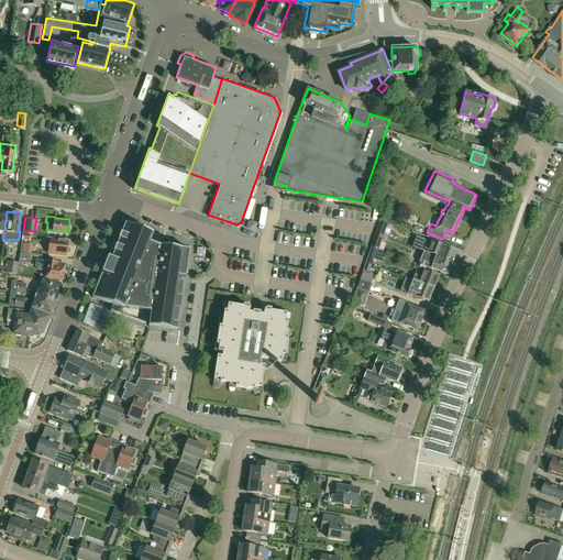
[(92,295),(123,307),(124,306),(151,310),(148,324),(178,328),(187,268),(188,268),(191,246),(175,244),(175,245),(167,244),(168,238),(132,223),(133,221),(122,217),(109,252),(108,255),(92,295)]
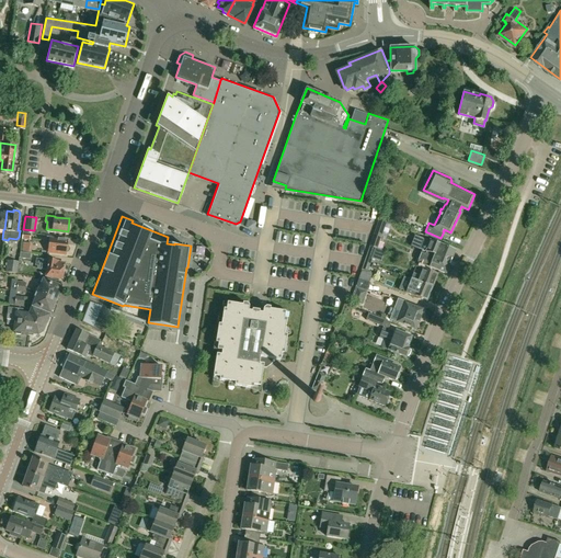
[(378,217),(374,232),(380,235),(386,220),(378,217)]
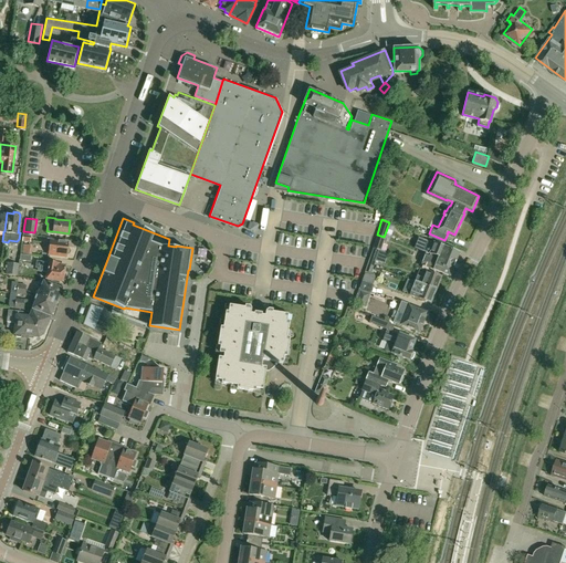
[(384,237),(377,235),(373,246),(380,248),(384,237)]
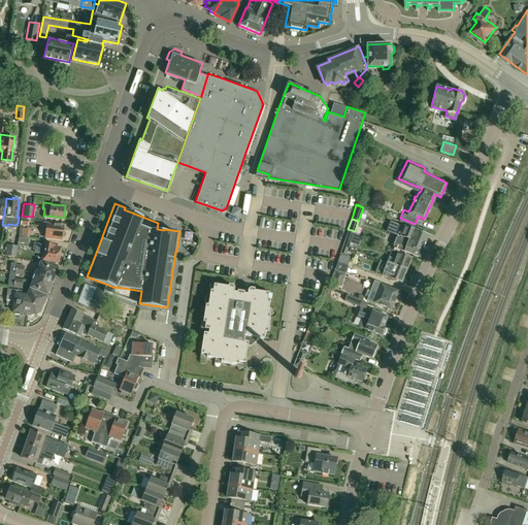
[(46,228),(45,235),(61,237),(63,224),(44,222),(43,228),(46,228)]
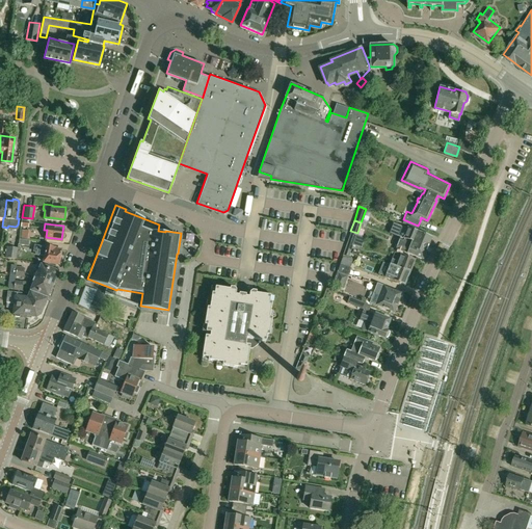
[(404,225),(400,236),(403,237),(404,236),(408,237),(408,239),(409,239),(410,237),(418,240),(417,242),(427,246),(431,235),(416,229),(404,225)]
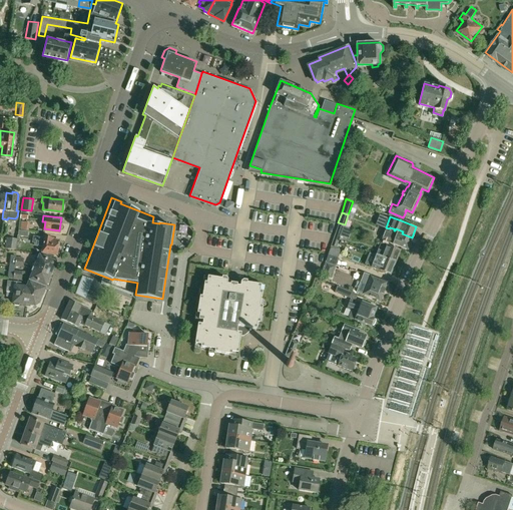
[(389,228),(386,227),(382,237),(393,242),(393,241),(408,248),(412,237),(402,233),(403,231),(396,228),(395,230),(394,230),(394,228),(390,227),(389,228)]
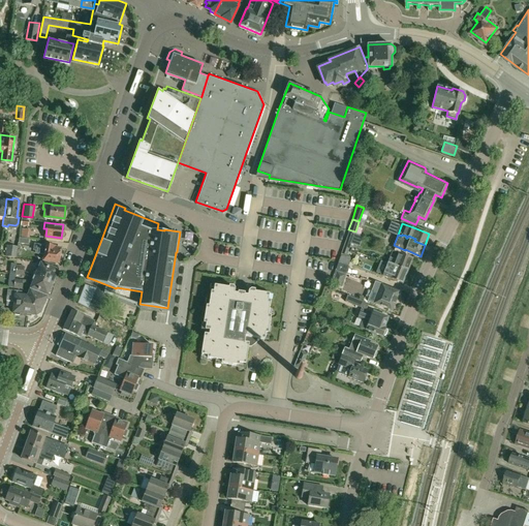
[(44,252),(43,258),(58,260),(60,246),(54,245),(54,244),(47,243),(47,244),(39,243),(35,243),(34,248),(36,248),(35,251),(44,252)]
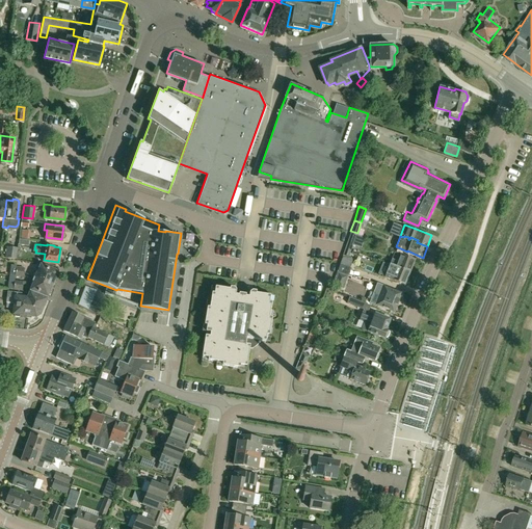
[(18,246),(7,245),(5,256),(17,257),(18,246)]
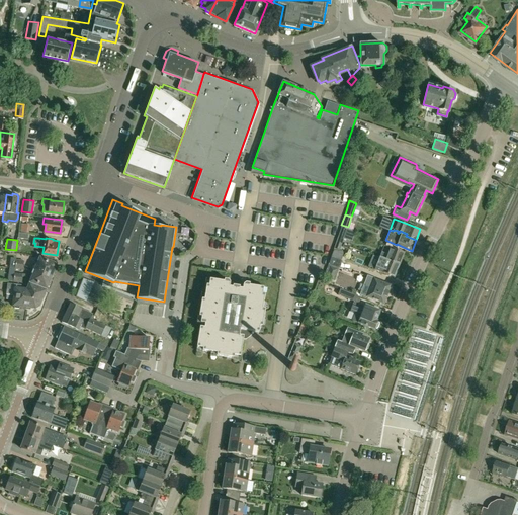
[(340,260),(344,250),(339,248),(342,242),(336,240),(331,256),(340,260)]
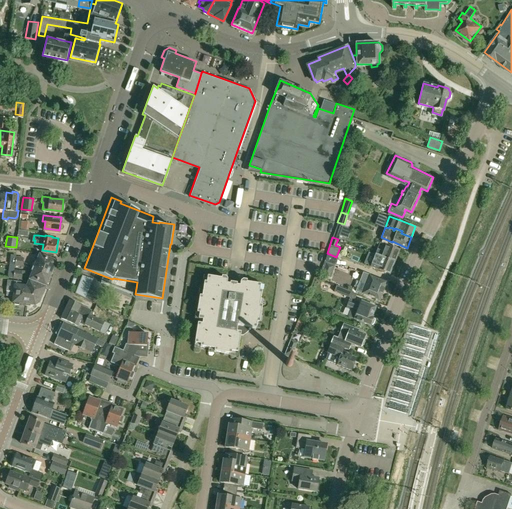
[(381,254),(394,259),(399,247),(386,242),(381,254)]
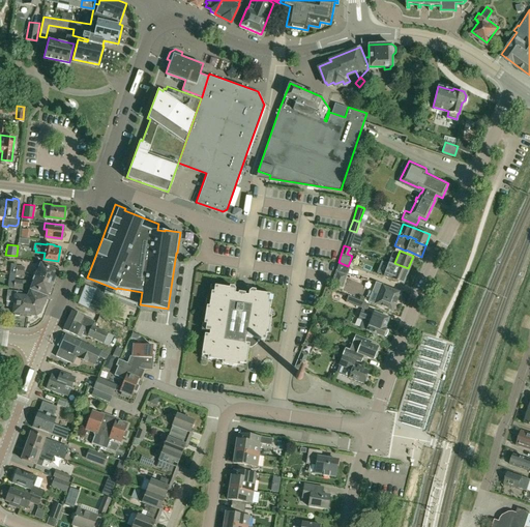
[(404,282),(408,268),(394,263),(388,261),(386,266),(383,274),(389,276),(404,282)]
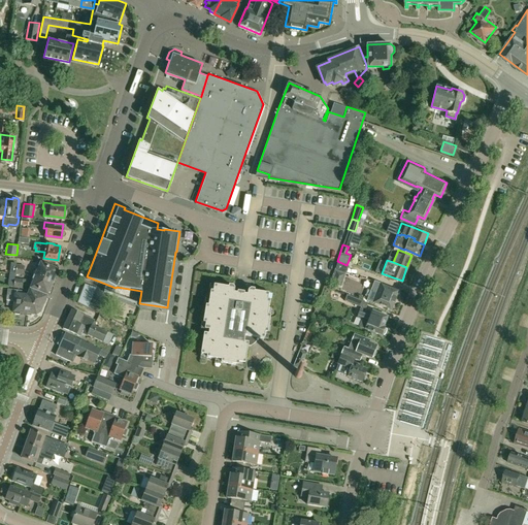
[(15,267),(23,268),(24,263),(18,263),(17,263),(17,261),(10,261),(10,271),(14,271),(15,267)]
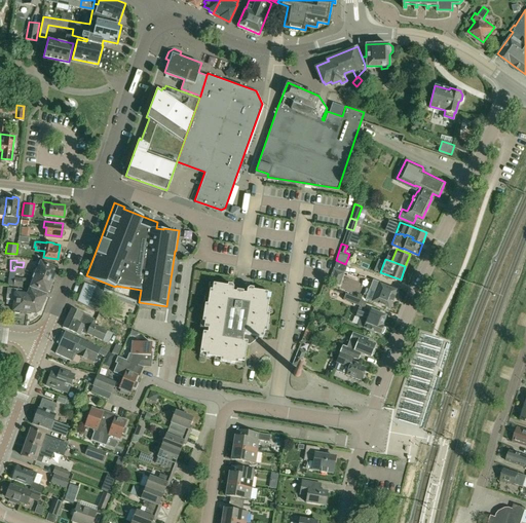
[(343,270),(345,264),(336,260),(333,267),(343,270)]
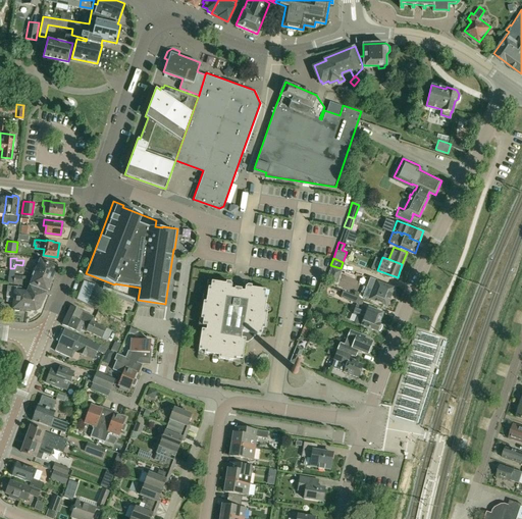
[(35,265),(34,269),(51,276),(55,265),(40,259),(37,266),(35,265)]
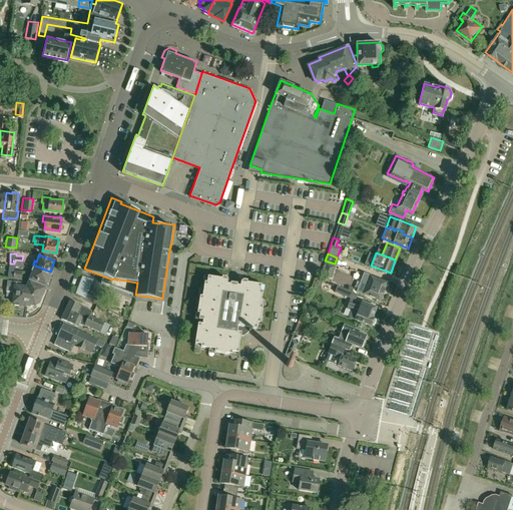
[(50,272),(33,265),(31,270),(33,270),(30,278),(45,284),(50,272)]
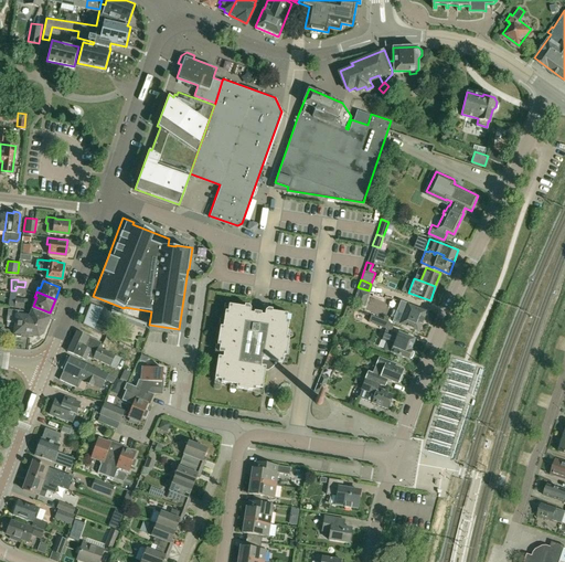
[(418,329),(426,309),(401,299),(397,308),(404,311),(400,322),(418,329)]
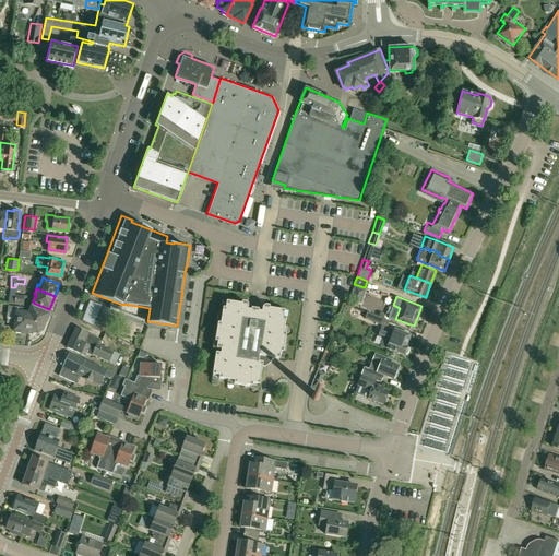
[(251,309),(247,308),(248,304),(226,299),(222,299),(221,307),(223,307),(222,316),(217,315),(216,321),(217,321),(215,340),(217,340),(217,341),(212,340),(212,346),(216,347),(212,373),(212,377),(218,378),(218,377),(234,379),(234,381),(252,385),(252,382),(259,382),(262,363),(264,364),(270,359),(271,355),(283,357),(284,351),(283,351),(286,332),(287,332),(288,327),(284,326),(286,316),(287,316),(287,309),(263,306),(262,310),(258,310),(259,308),(251,307),(251,309)]
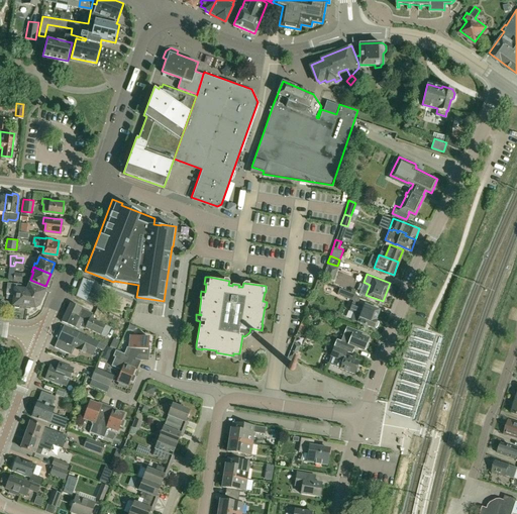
[(87,278),(81,296),(92,299),(98,281),(87,278)]
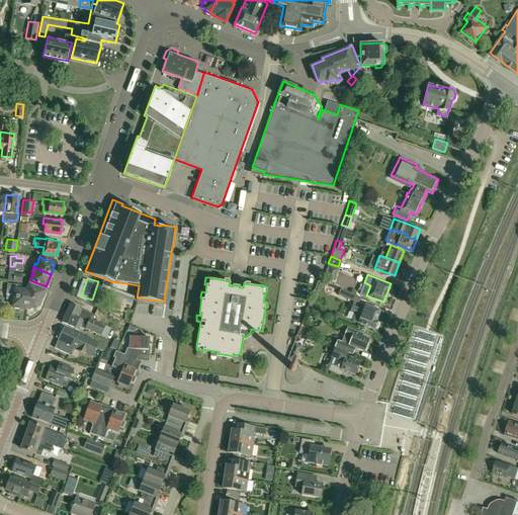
[(13,304),(25,305),(27,286),(23,285),(23,288),(20,287),(21,283),(7,281),(6,292),(14,293),(13,304)]
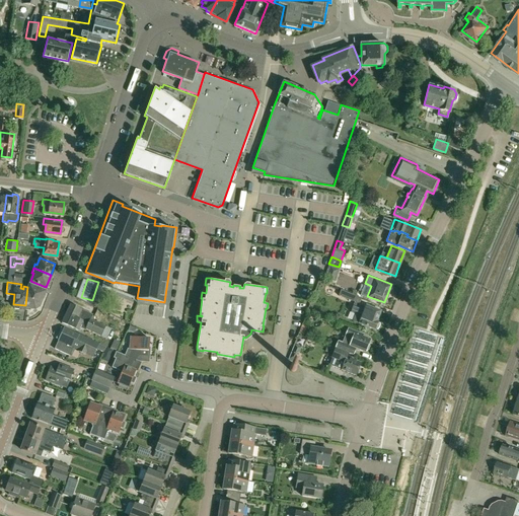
[(27,287),(25,305),(34,306),(39,304),(45,290),(28,284),(27,287)]
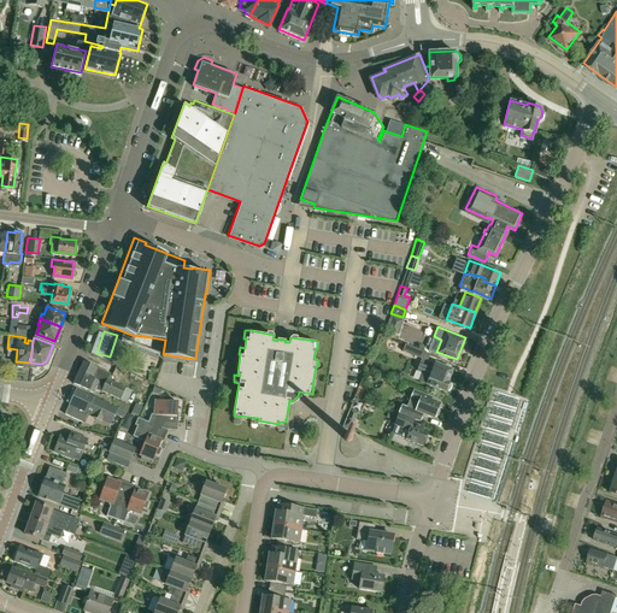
[(406,342),(404,349),(418,354),(421,348),(406,342)]
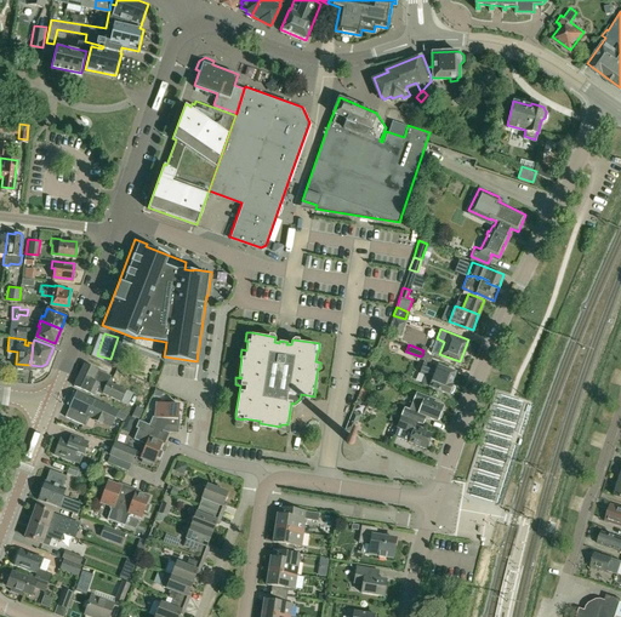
[(84,361),(79,372),(130,396),(134,390),(126,388),(110,381),(112,377),(110,376),(110,375),(84,361)]
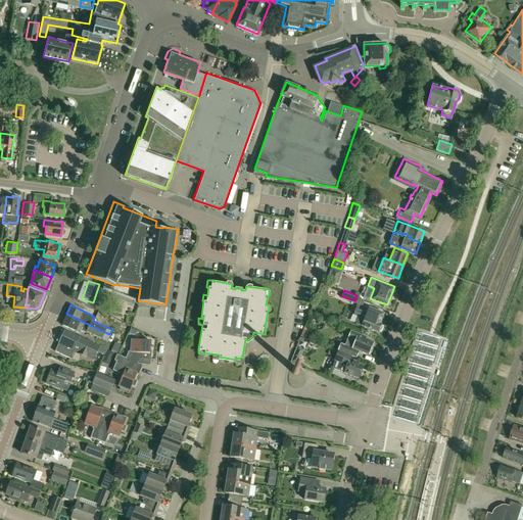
[(359,314),(355,321),(378,330),(380,330),(381,329),(383,326),(383,323),(381,323),(381,322),(380,322),(384,312),(368,305),(367,310),(357,305),(353,312),(359,314)]
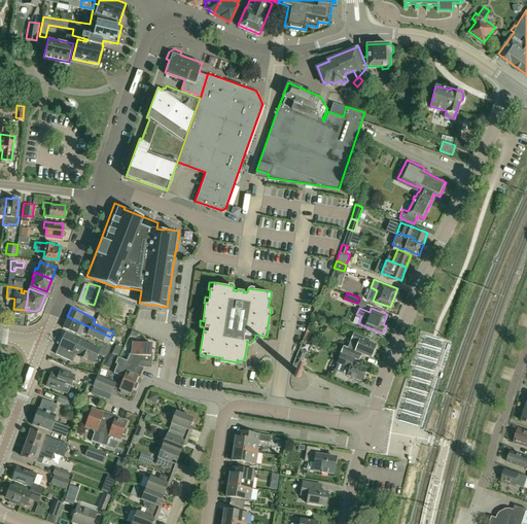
[(110,337),(67,316),(63,325),(79,334),(81,330),(86,333),(86,332),(102,340),(108,342),(110,337)]
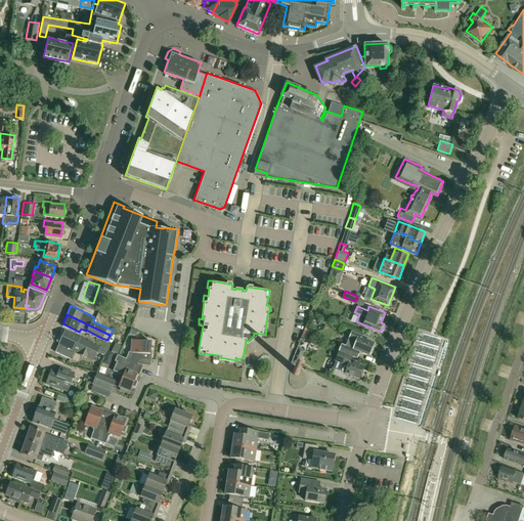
[(307,335),(317,337),(315,344),(324,346),(329,329),(310,324),(307,335)]
